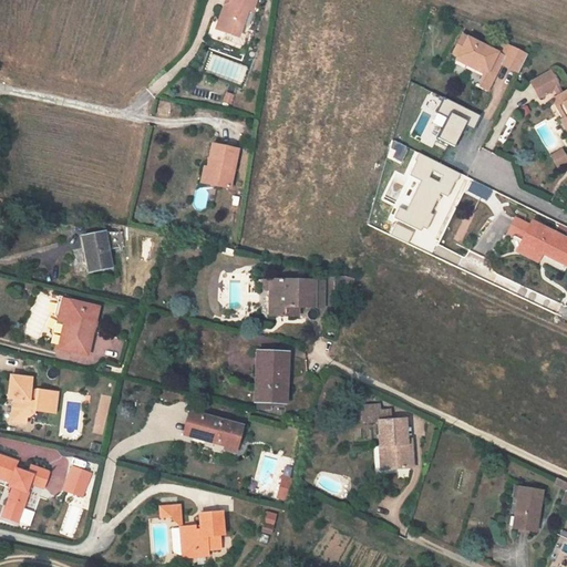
[(251,9),(254,0),(230,0),(230,2),(224,6),(218,20),(224,30),(237,35),(248,8),(251,9)]
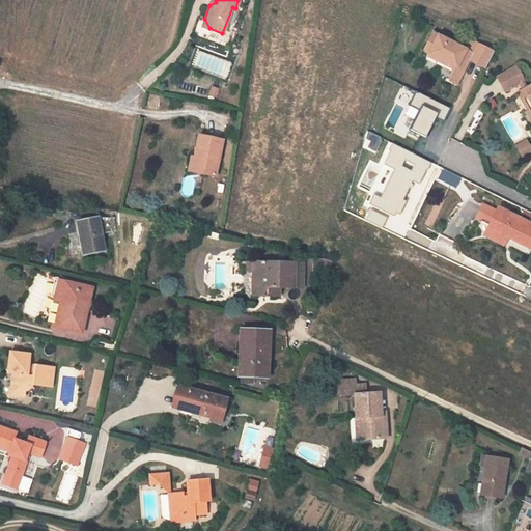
[(494,53),(476,45),(472,53),(466,50),(431,33),(427,42),(431,44),(427,54),(425,56),(436,61),(437,59),(452,66),(456,68),(463,57),(469,60),(485,68),(494,53)]
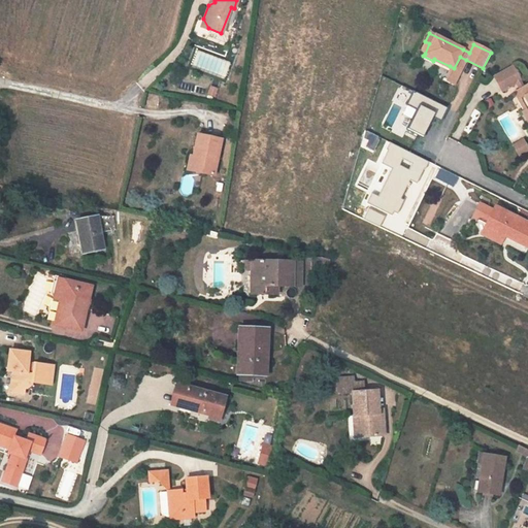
[(429,43),(425,41),(420,52),(425,54),(429,43)]
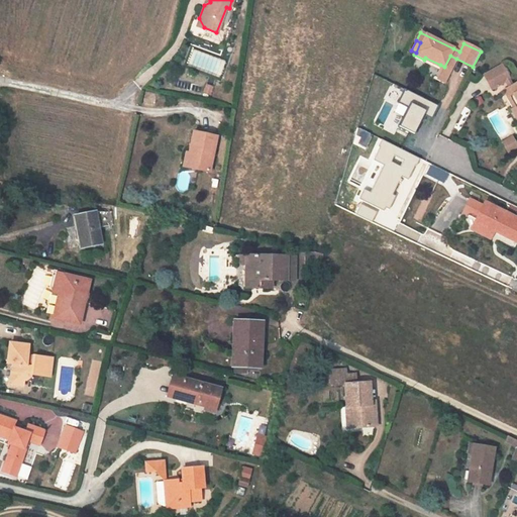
[(457,40),(453,48),(459,52),(463,43),(457,40)]
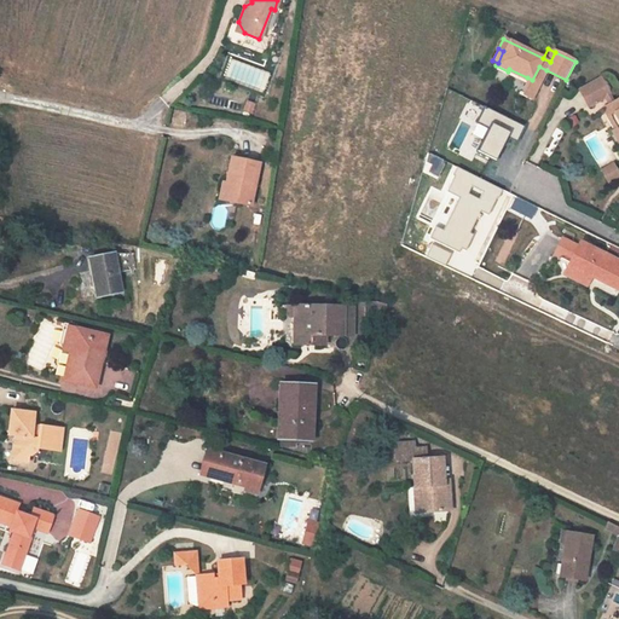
[(532,80),(527,77),(519,94),(532,100),(547,70),(539,67),(532,80)]
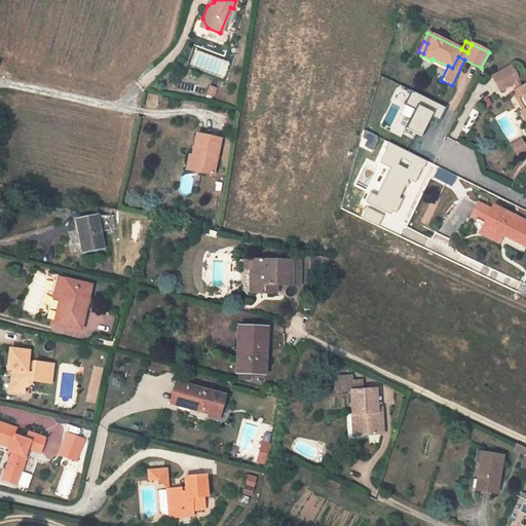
[(525,75),(525,57),(510,67),(518,80),(525,75)]
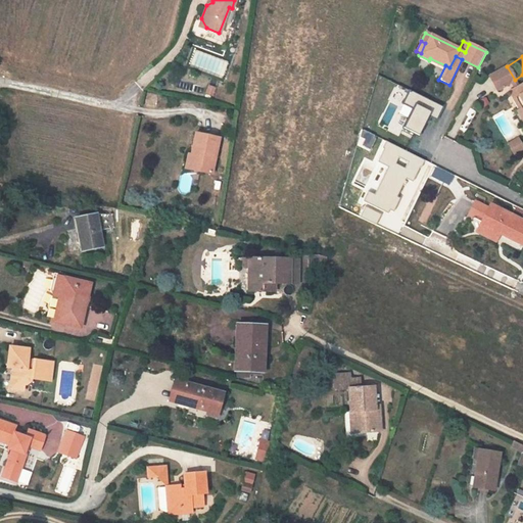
[(522,84),(509,92),(513,99),(518,96),(522,104),(522,107),(520,109),(522,115),(522,84)]
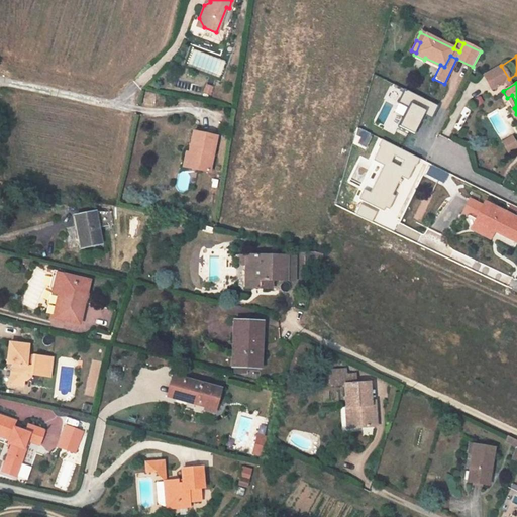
[(211,88),(204,85),(201,92),(208,95),(211,88)]
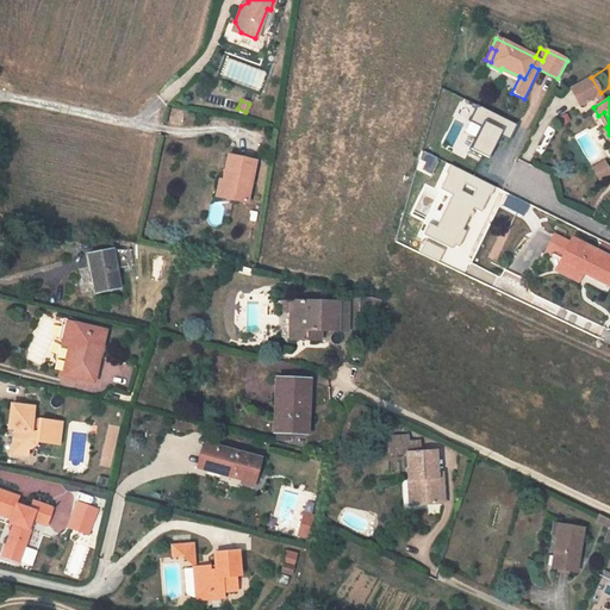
[(470,122),(481,128),(470,150),(487,160),(499,137),(509,142),(517,125),(478,105),(470,122)]
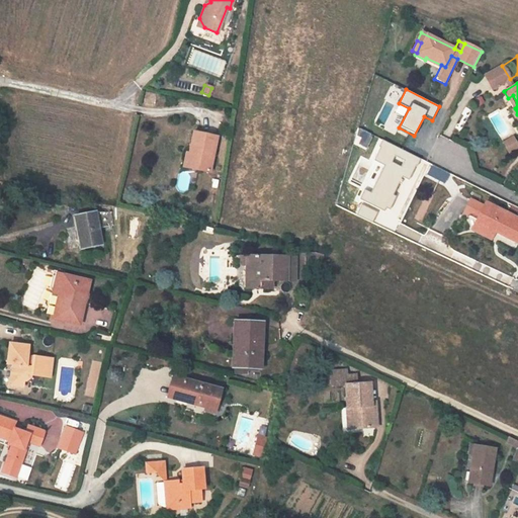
[(517,103),(513,95),(508,98),(515,108),(517,106),(517,103)]
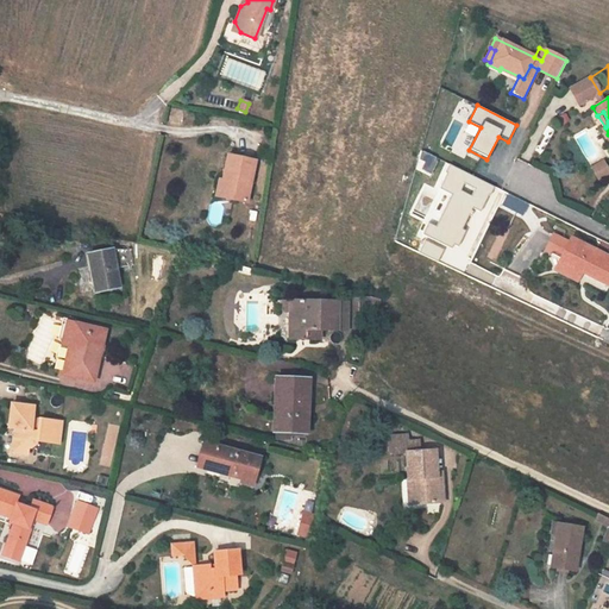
[(226,183),(223,199),(245,203),(255,162),(226,156),(220,182),(226,183)]
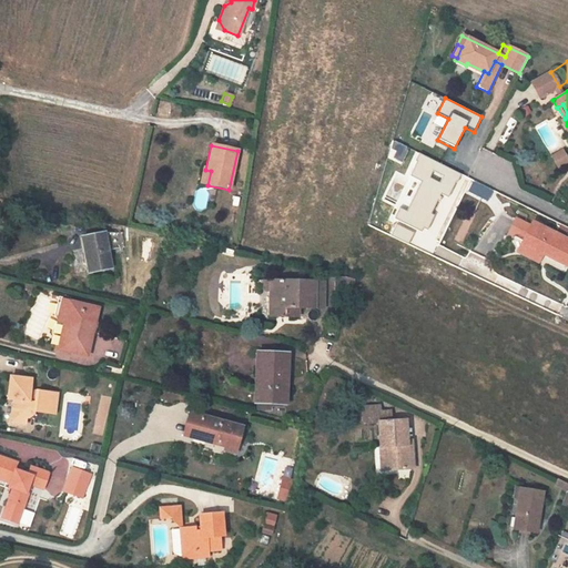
[(549,155),(556,169),(567,162),(567,159),(563,149),(549,155)]
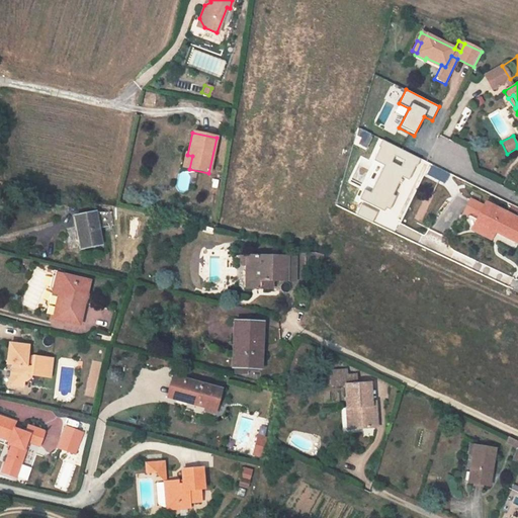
[(192,156),(187,155),(185,154),(183,168),(189,169),(192,156)]
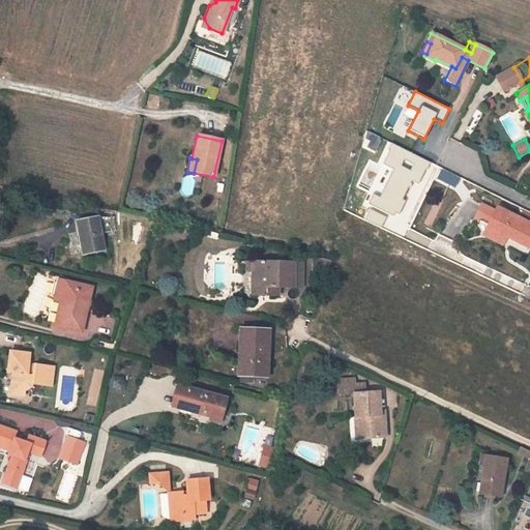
[(487,225),(494,211),(481,205),(474,218),(487,225)]
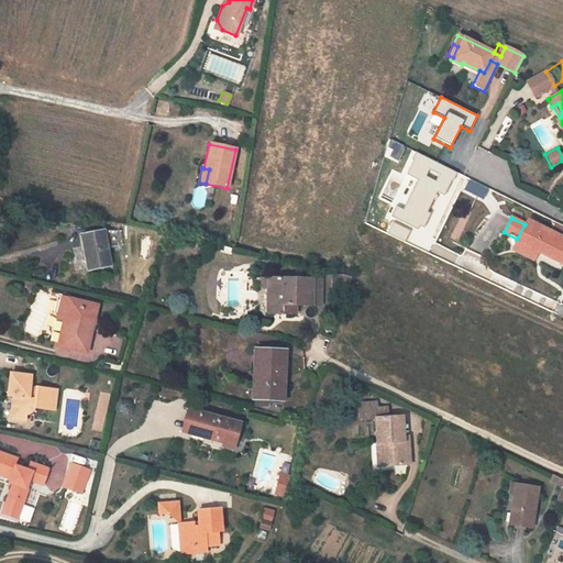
[(554,256),(556,263),(562,265),(562,238),(540,227),(540,224),(528,219),(525,224),(517,239),(515,243),(519,250),(534,257),(537,253),(540,249),(554,256)]
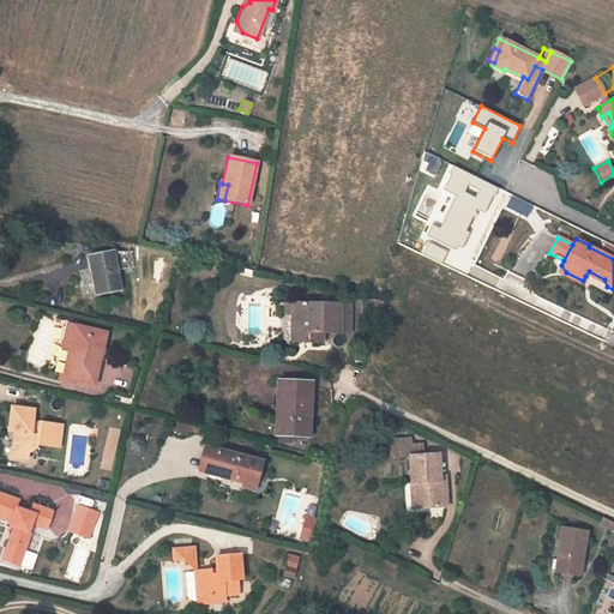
[(112,252),(90,257),(94,274),(91,274),(95,295),(119,290),(115,270),(134,266),(132,252),(126,253),(112,252)]
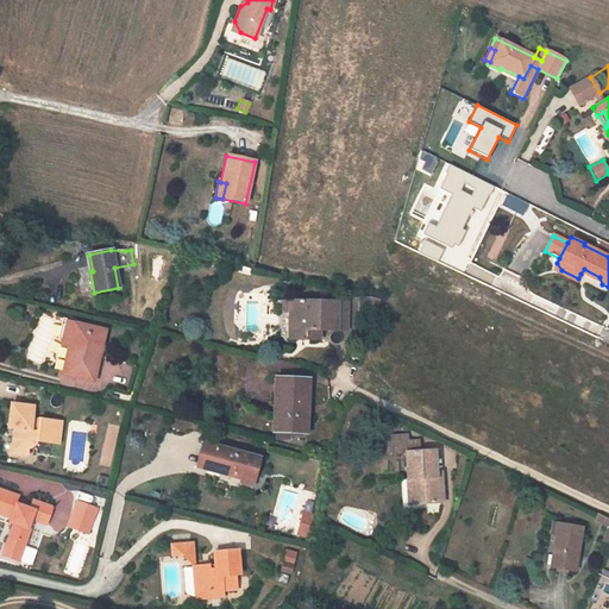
[(562,270),(557,263),(553,271),(576,283),(578,278),(562,270)]
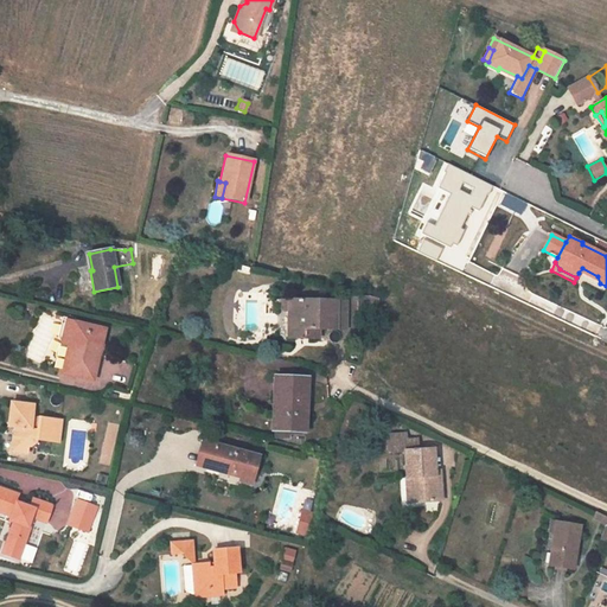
[(582,268),(579,273),(600,283),(598,276),(582,268)]
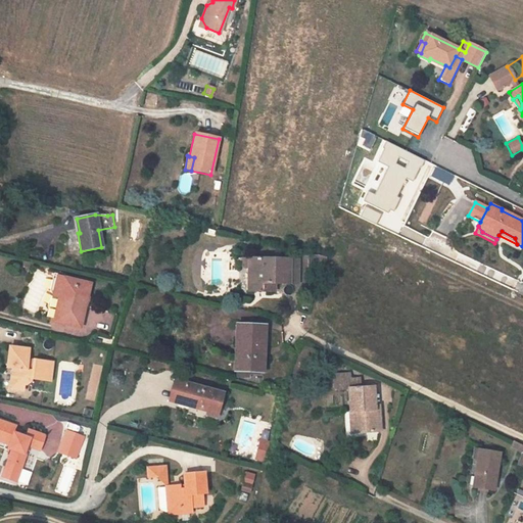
[(313,270),(317,256),(308,255),(307,270),(313,270)]
